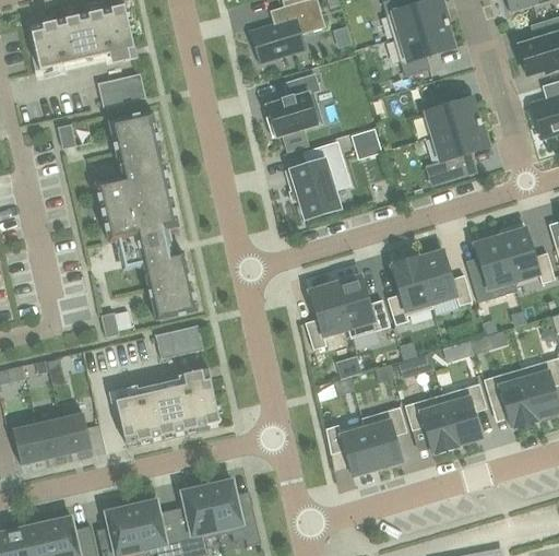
[(250,32),(259,62),(306,47),(302,34),(326,26),(318,0),(301,0),(270,10),(274,24),(250,32)]
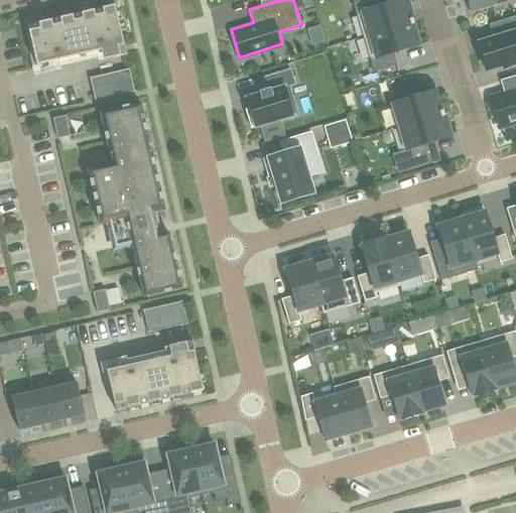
[(352,0),(363,34),(413,19),(407,0),(393,0),(379,4),(377,0),(352,0)]
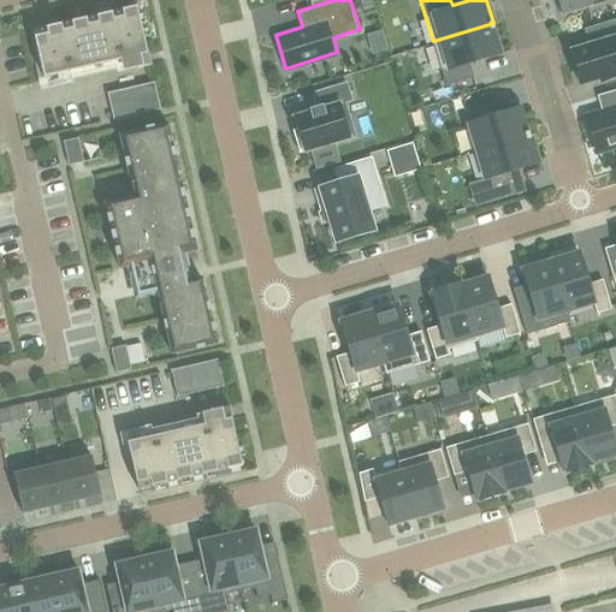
[(558,0),(562,12),(602,0),(558,0)]
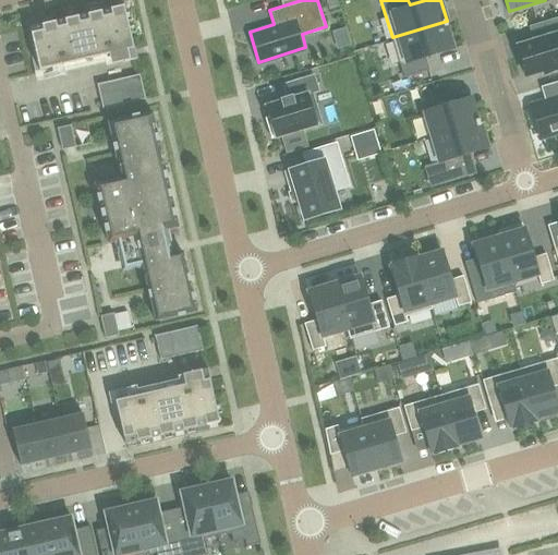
[(31,25),(39,69),(134,47),(124,3),(31,25)]
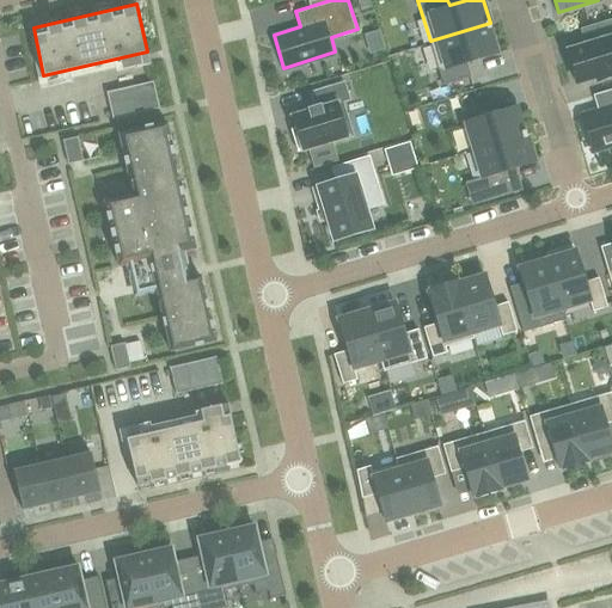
[(598,79),(611,74),(611,17),(582,28),(586,42),(568,48),(573,61),(570,61),(577,81),(597,75),(598,79)]
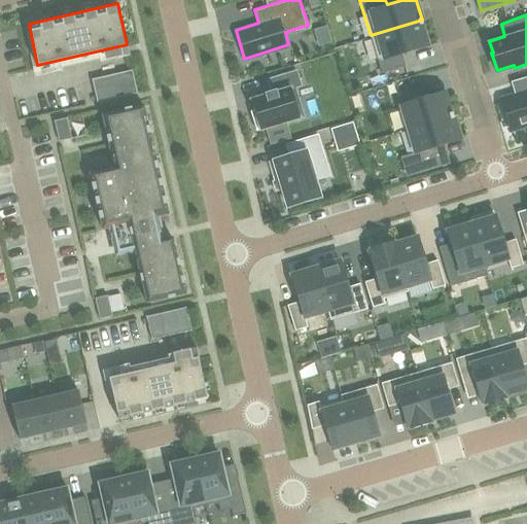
[(381,71),(405,64),(401,51),(429,43),(422,20),(371,35),(381,71)]
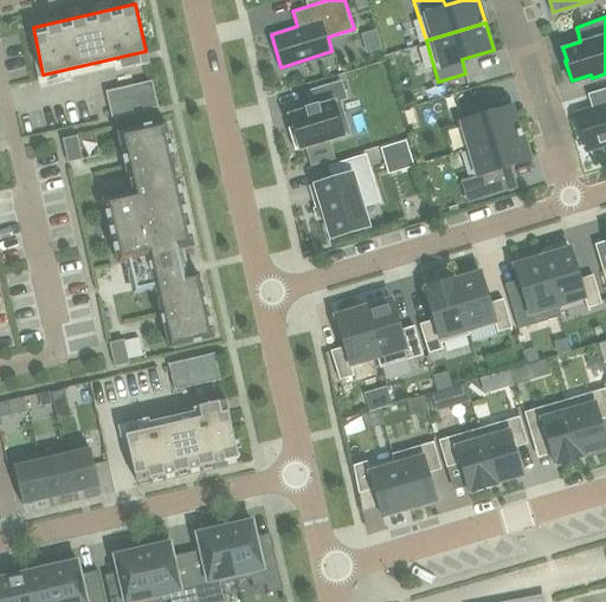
[(111,115),(113,116),(159,105),(158,104),(153,78),(107,89),(111,115)]
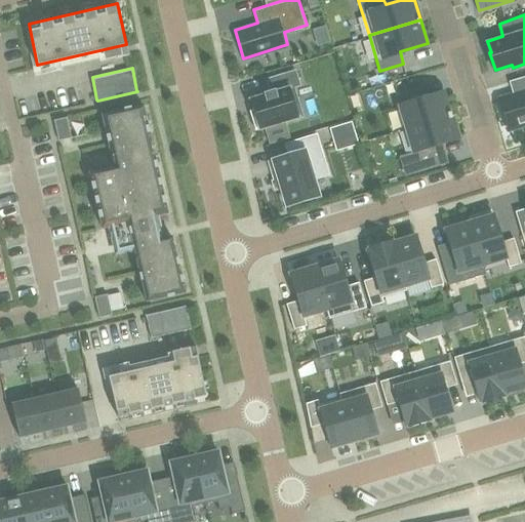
[(303,115),(294,85),(299,83),(295,69),(267,77),(271,90),(265,91),(265,93),(250,98),(253,108),(249,109),(255,128),(303,115)]
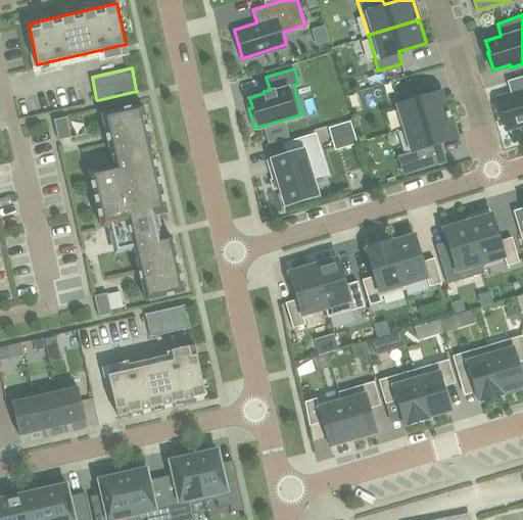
[(449,112),(442,89),(421,96),(418,84),(394,91),(406,127),(449,112)]
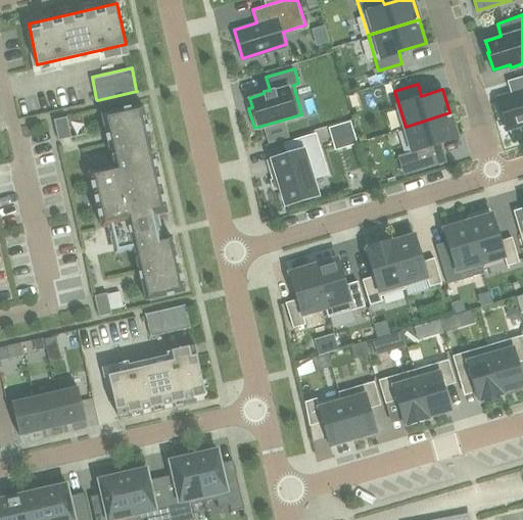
[(522,89),(497,97),(507,127),(522,122),(522,89)]
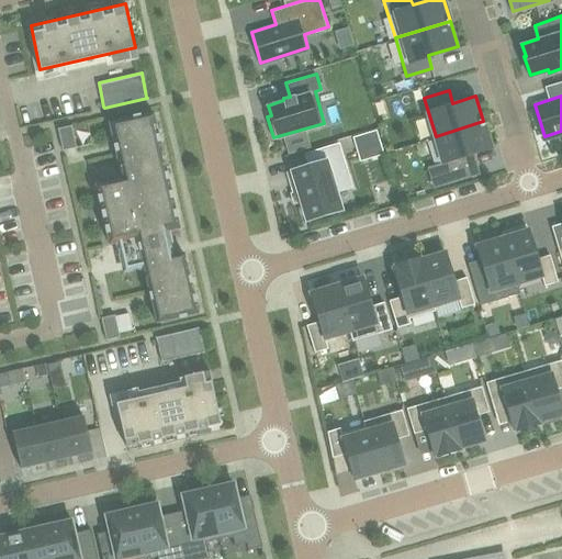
[(119,241),(122,258),(125,269),(144,265),(157,321),(198,312),(184,252),(173,255),(168,230),(180,226),(166,167),(165,167),(160,151),(163,149),(153,110),(110,121),(119,159),(120,159),(124,177),(96,183),(110,243),(119,241)]
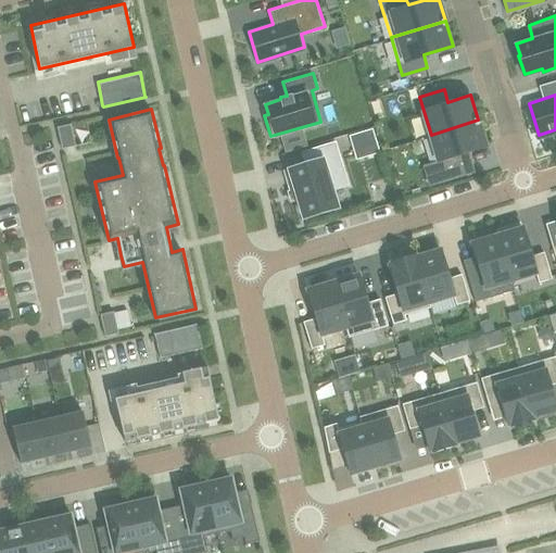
[(478,120),(431,135),(444,176),(468,170),(463,152),(485,145),(478,120)]
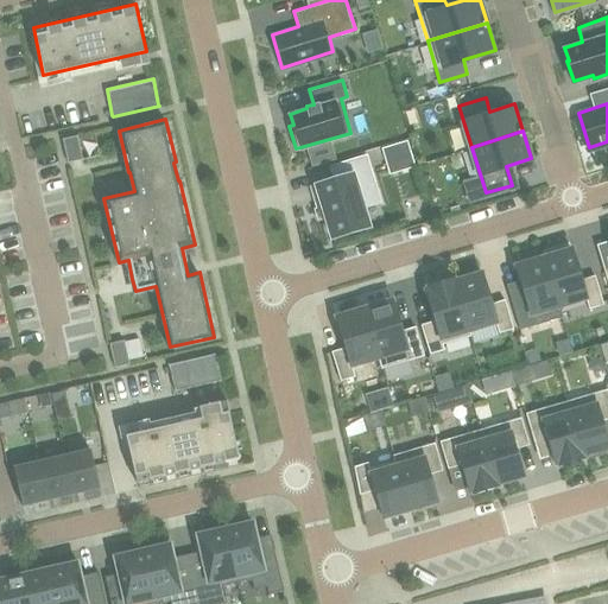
[(68,160),(83,158),(77,133),(63,137),(68,160)]
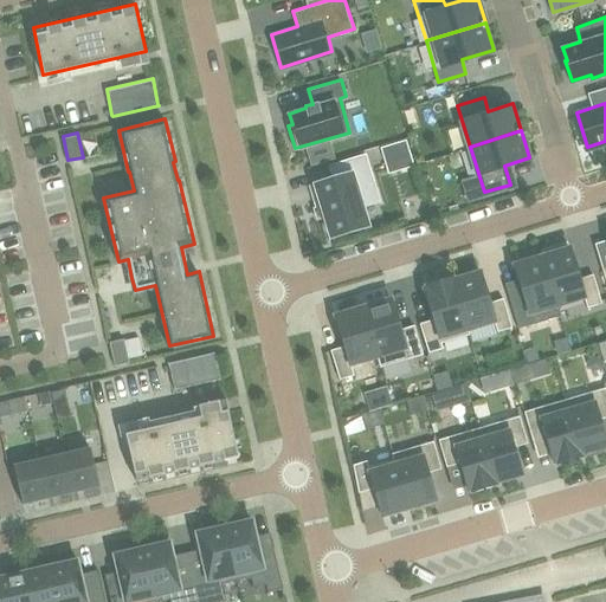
[(388,160),(392,157),(395,167),(413,161),(406,138),(384,146),(388,160)]
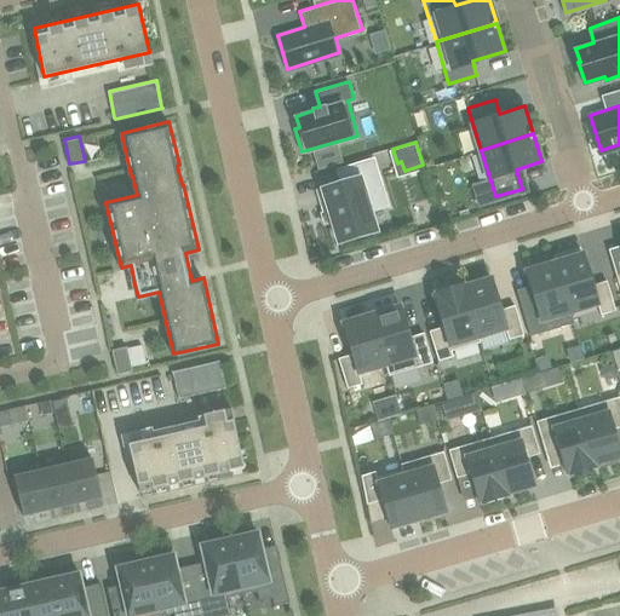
[(327,220),(333,219),(339,241),(377,229),(365,191),(383,185),(374,157),(343,166),(346,180),(317,189),(327,220)]
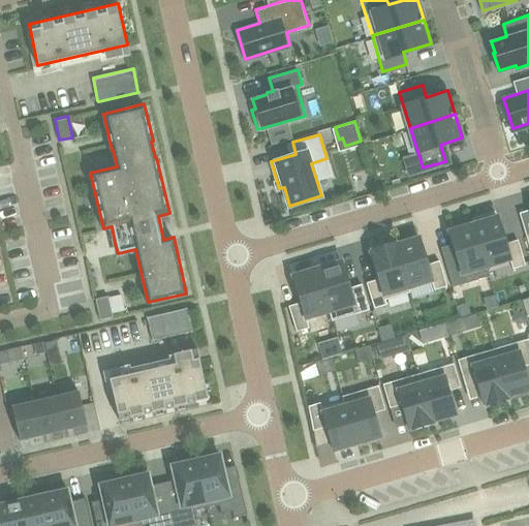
[(473,222),(486,265),(509,258),(512,268),(526,264),(518,238),(506,242),(498,215),(494,216),(493,213),(476,218),(477,221),(473,222)]
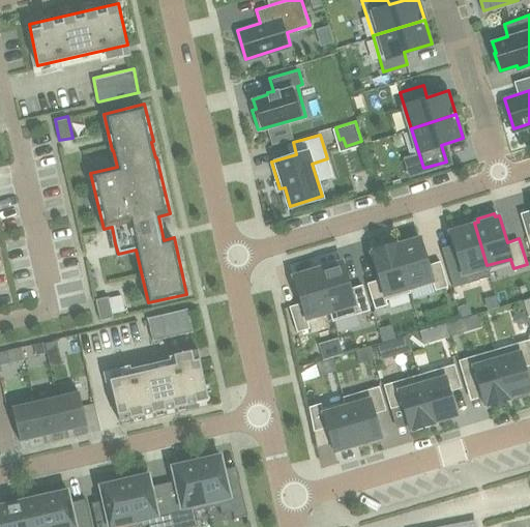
[(463,272),(487,265),(474,223),(470,224),(469,221),(451,226),(453,229),(449,230),(458,257),(445,261),(453,286),(466,283),(463,272)]
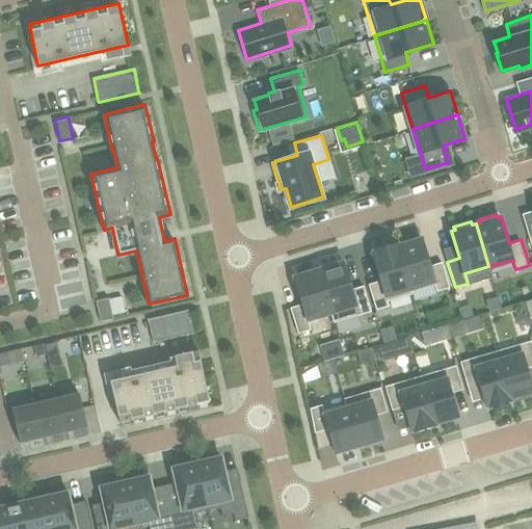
[(397,242),(396,242),(411,292),(413,292),(410,287),(434,281),(437,290),(450,286),(442,260),(430,264),(422,237),(419,238),(418,235),(400,240),(401,243),(398,244),(397,242)]
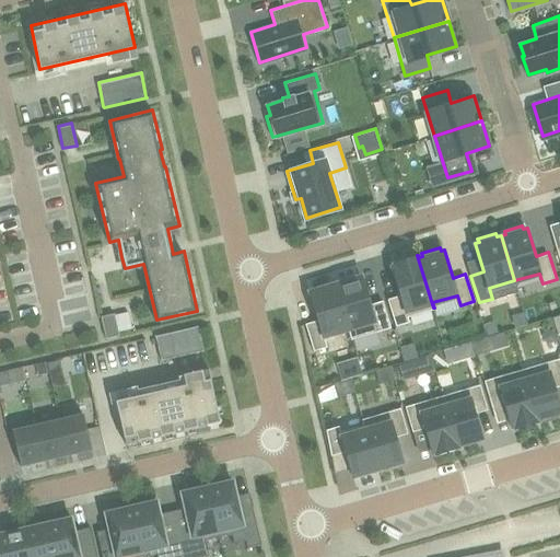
[(433,308),(417,255),(394,263),(394,265),(392,266),(400,294),(387,298),(396,325),(409,321),(408,315),(433,308)]
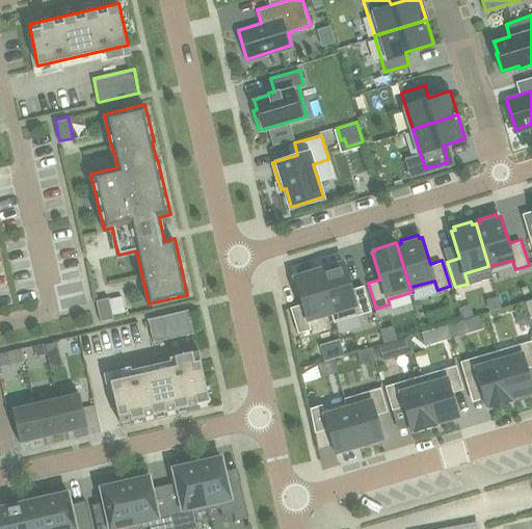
[(344,261),(319,268),(335,321),(371,310),(364,284),(351,288),(344,261)]
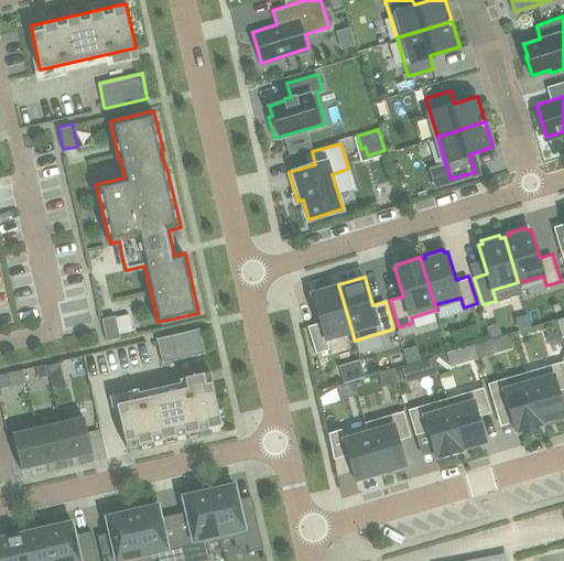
[(22,282),(24,311),(42,310),(40,281),(22,282)]
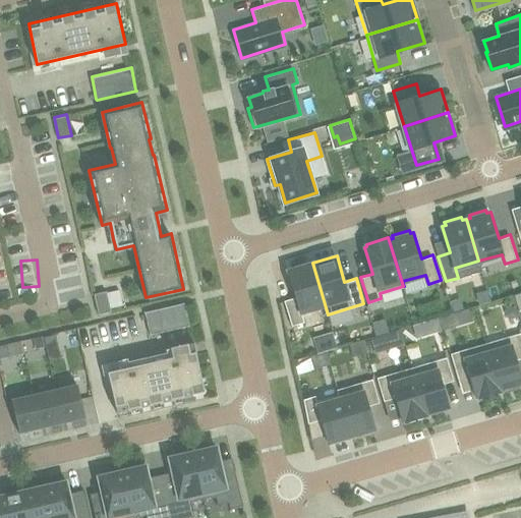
[(328,314),(312,263),(288,271),(296,296),(284,300),(292,325),(304,322),(301,312),(324,305),(327,314),(328,314)]
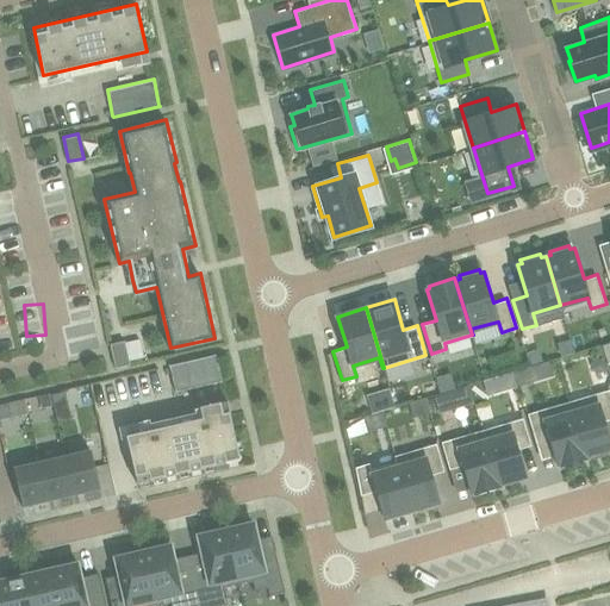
[(145,336),(131,339),(135,358),(149,356),(145,336)]
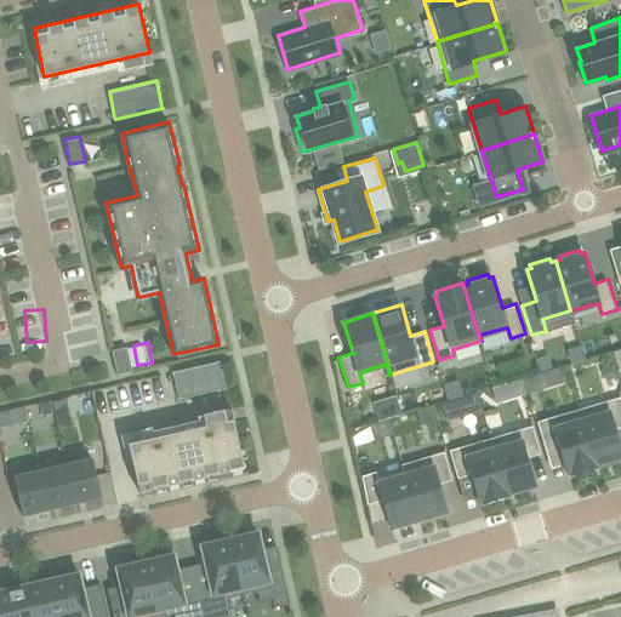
[(112,349),(118,373),(132,370),(127,346),(112,349)]
